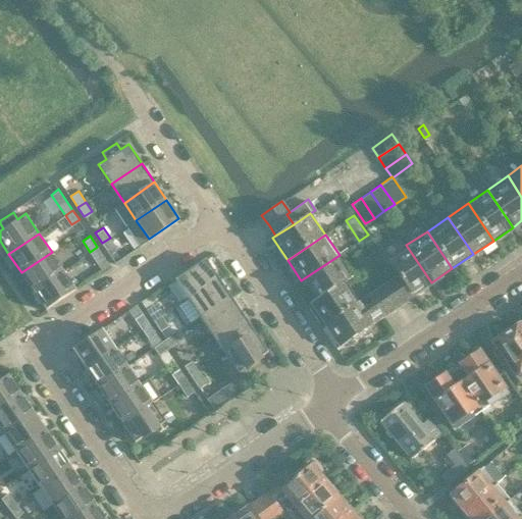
[(110,238),(102,243),(109,253),(116,248),(110,238)]
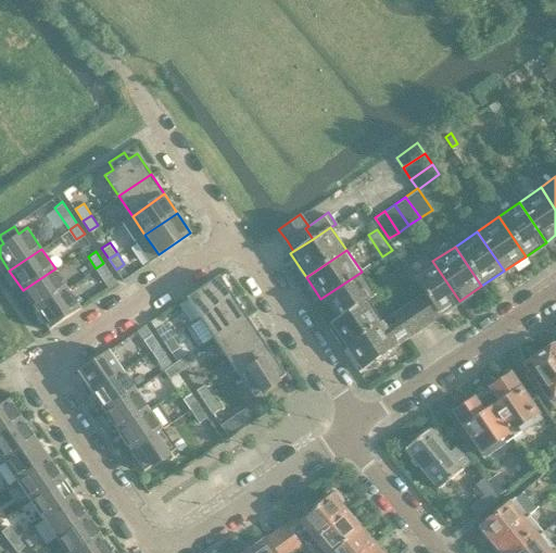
[(459,301),(432,261),(413,275),(424,291),(425,292),(440,314),(459,301)]
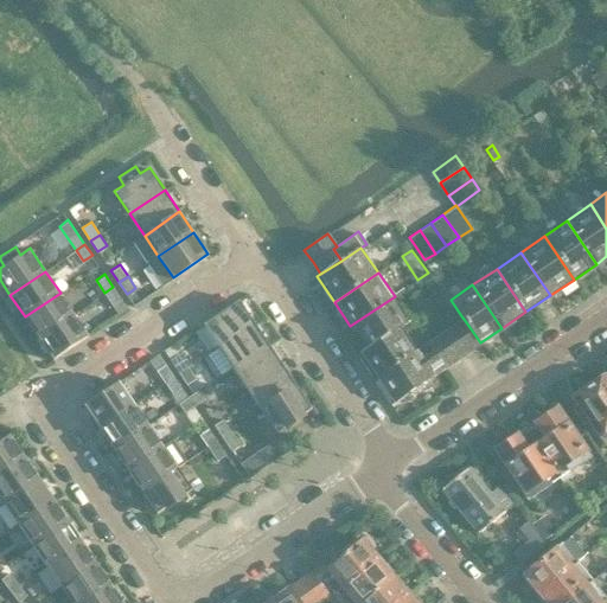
[(113,287),(104,293),(112,303),(121,297),(113,287)]
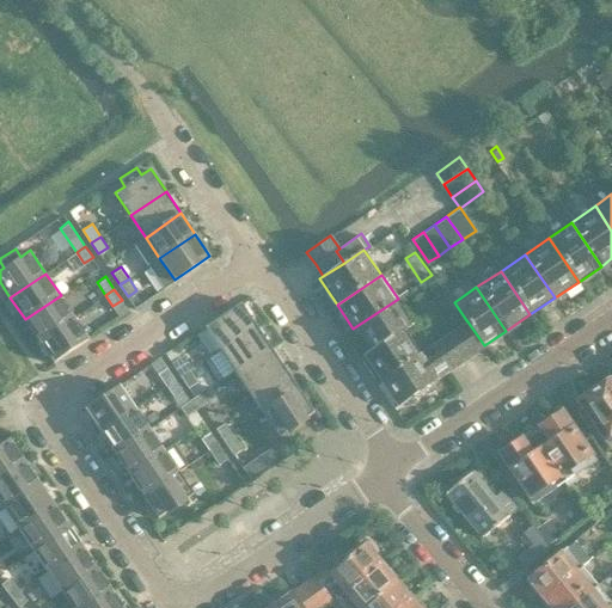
[(61,295),(25,319),(38,339),(74,315),(61,295)]
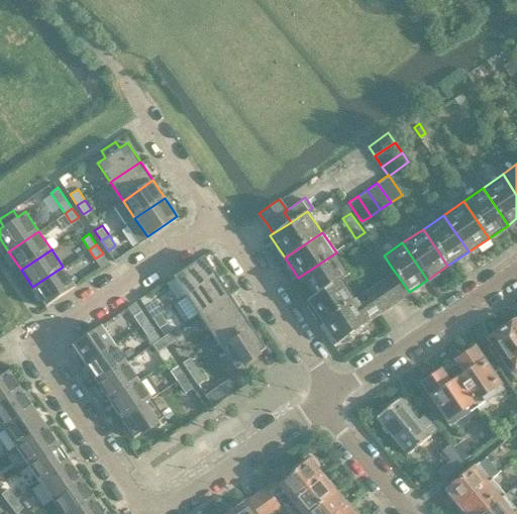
[(298,278),(311,297),(311,298),(341,278),(340,278),(349,272),(336,252),(298,278)]
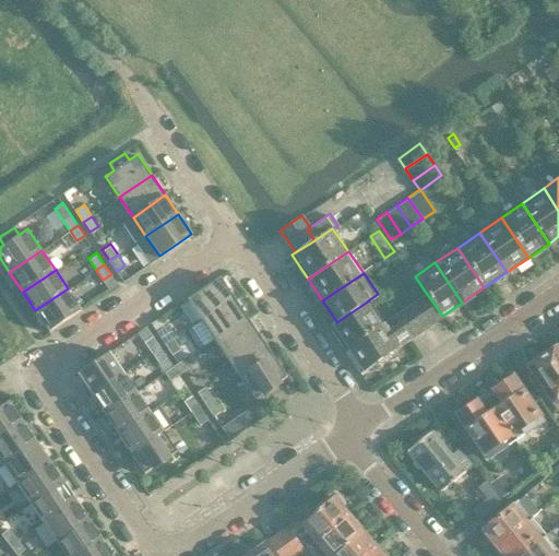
[(234,297),(219,275),(188,298),(201,319),(234,297)]
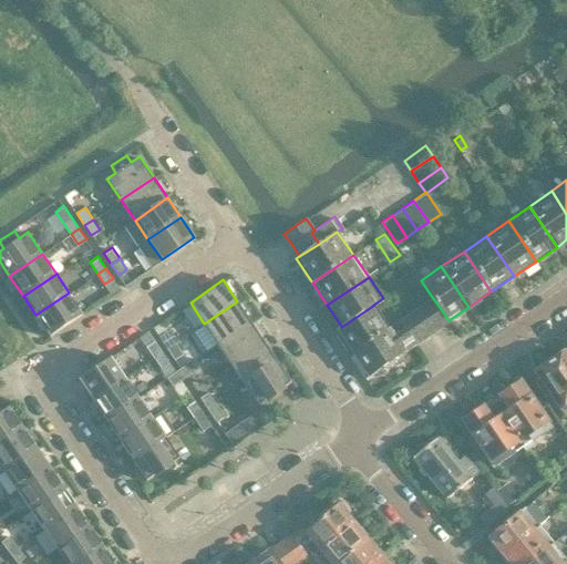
[(69,293),(35,315),(50,335),(82,313),(69,293)]
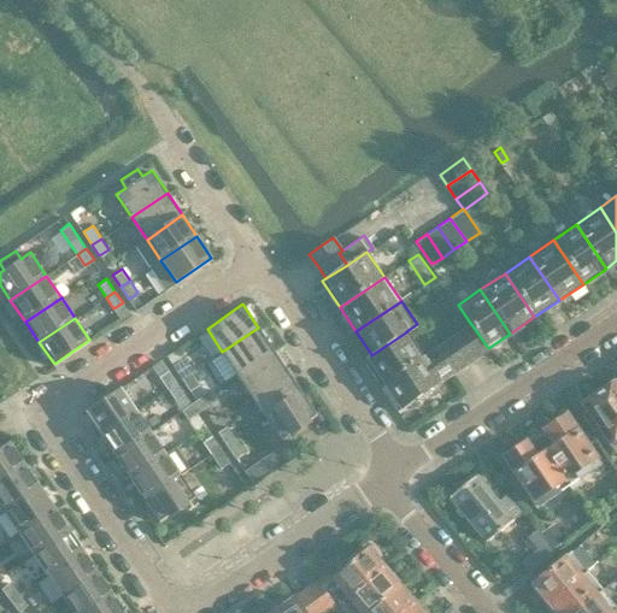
[(470,323),(458,331),(476,357),(488,348),(471,324),(470,323)]
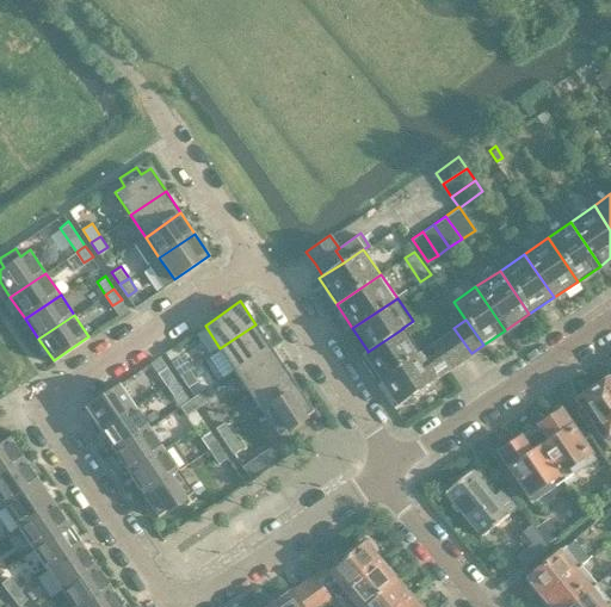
[(270,345),(255,324),(220,348),(234,369),(270,345)]
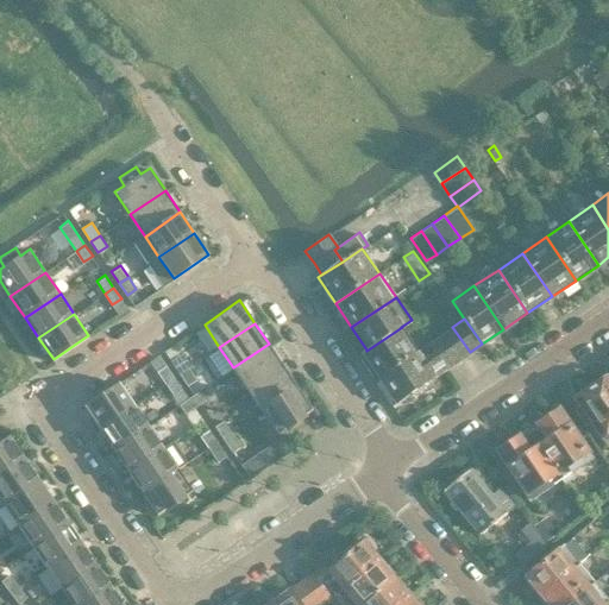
[(366,351),(366,350),(359,355),(375,379),(418,351),(402,327),(366,351)]
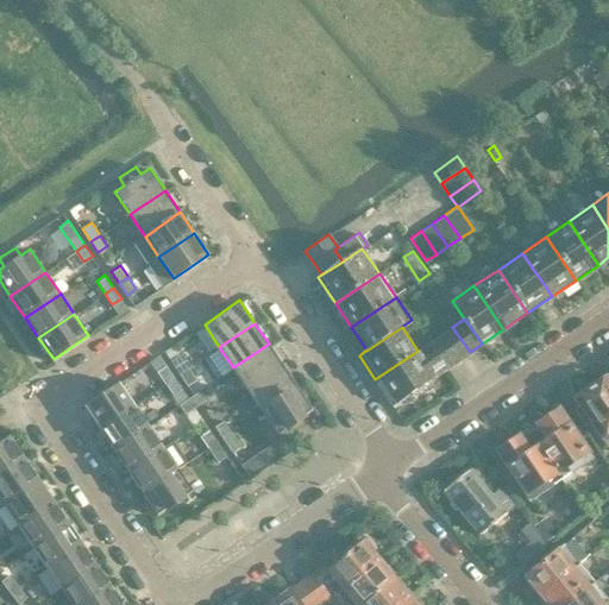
[(452,327),(440,335),(457,360),(470,352),(452,327)]
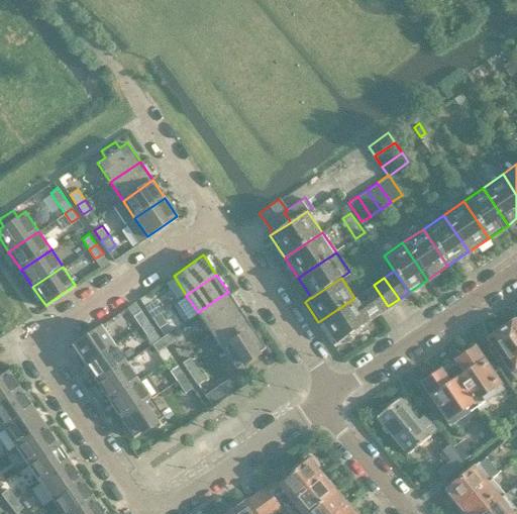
[(364,292),(369,299),(370,299),(379,313),(388,306),(374,285),(364,292)]
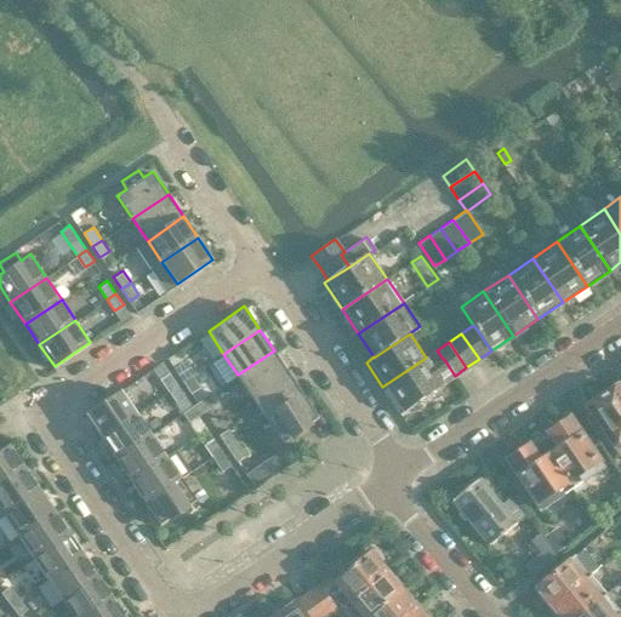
[(290,373),(274,350),(238,375),(254,398),(290,373)]
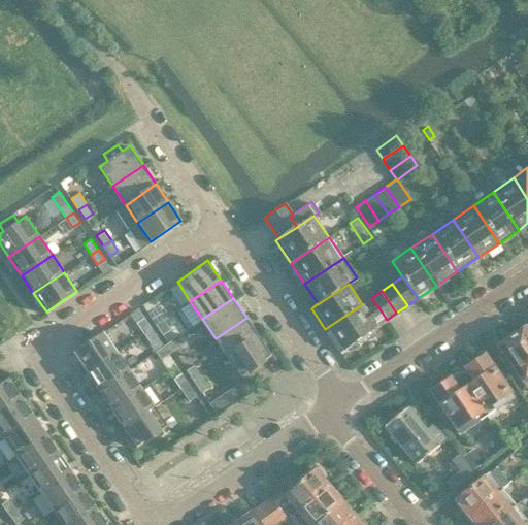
[(362,304),(325,329),(340,351),(387,320),(377,305),(376,305),(367,312),(362,304)]
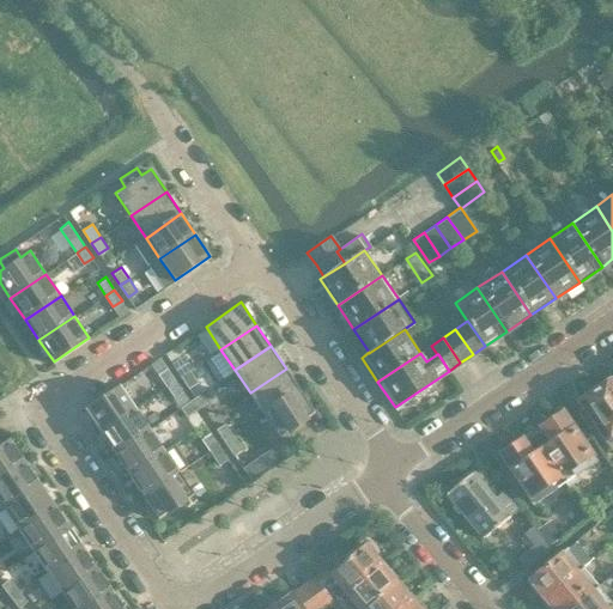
[(182,358),(173,364),(181,376),(190,370),(182,358)]
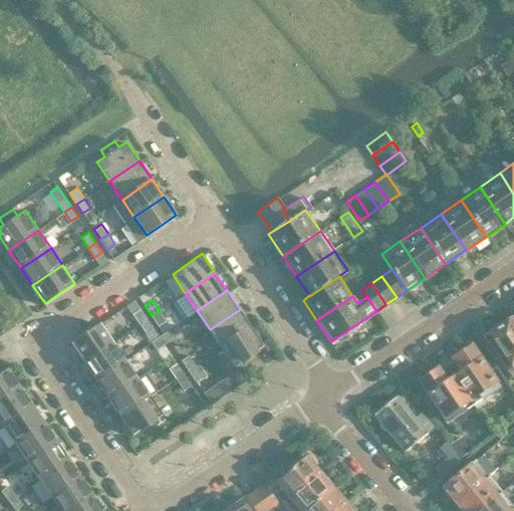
[(140,308),(133,313),(140,323),(147,318),(140,308)]
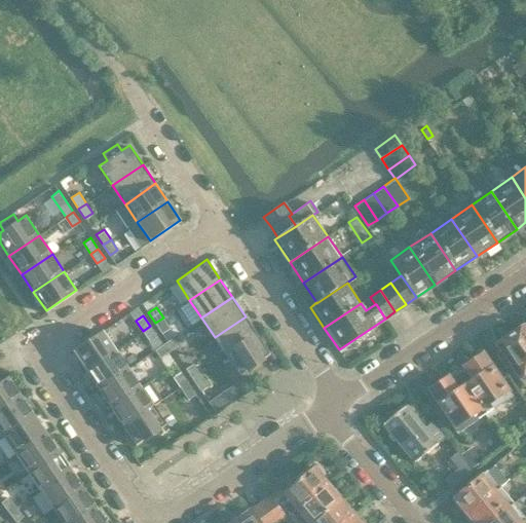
[(258,335),(246,316),(215,337),(227,356),(258,335)]
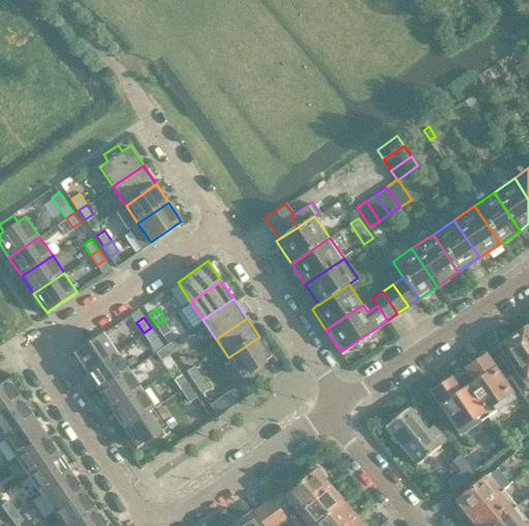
[(164,319),(156,325),(163,335),(170,330),(164,319)]
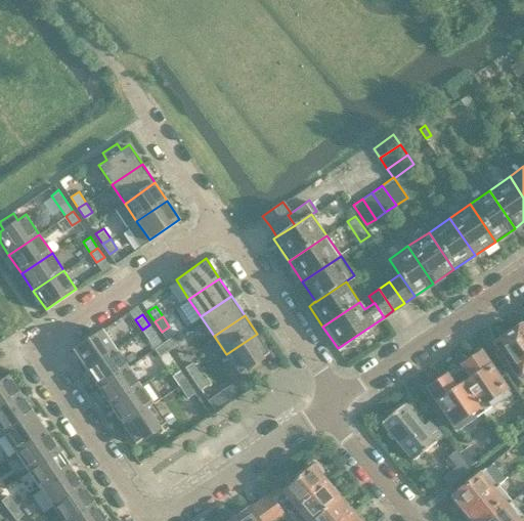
[(523,330),(520,323),(496,340),(501,347),(512,362),(523,381),(523,330)]
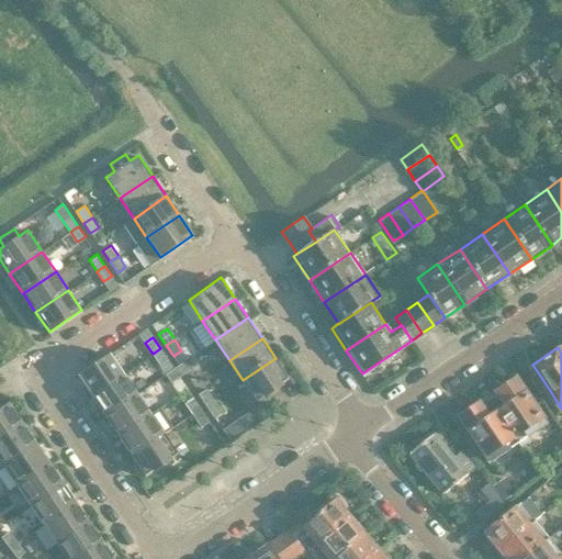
[(160,348),(153,354),(159,365),(168,359),(160,348)]
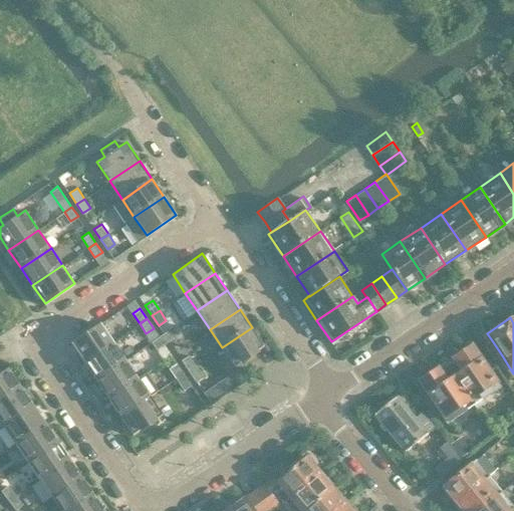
[(71,342),(83,361),(113,341),(100,322),(71,342)]
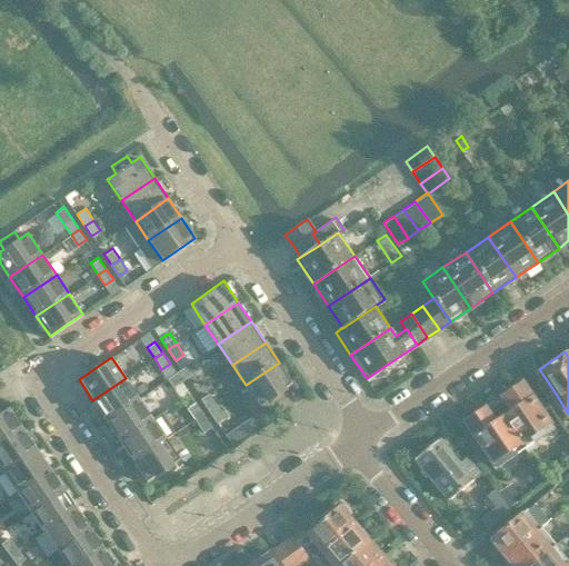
[(190,363),(178,370),(185,379),(196,371),(190,363)]
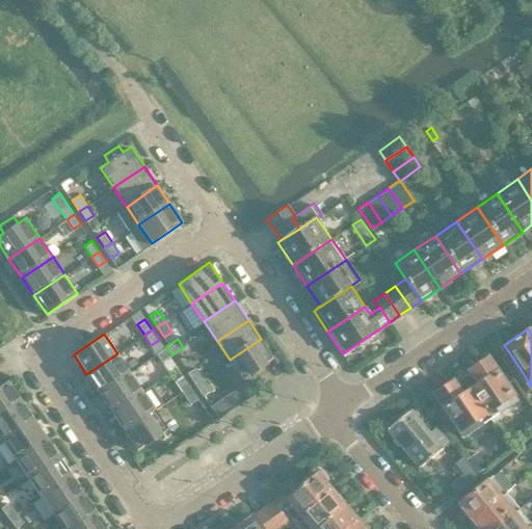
[(273,356),(261,339),(230,360),(242,378),(250,372),(251,373),(266,364),(265,363),(273,356)]
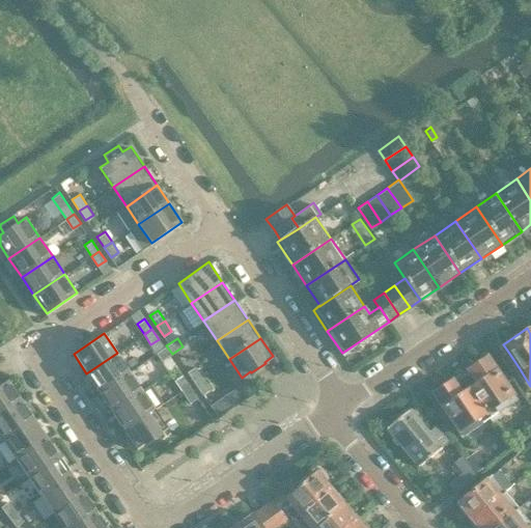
[(166,345),(157,353),(162,360),(172,354),(166,345)]
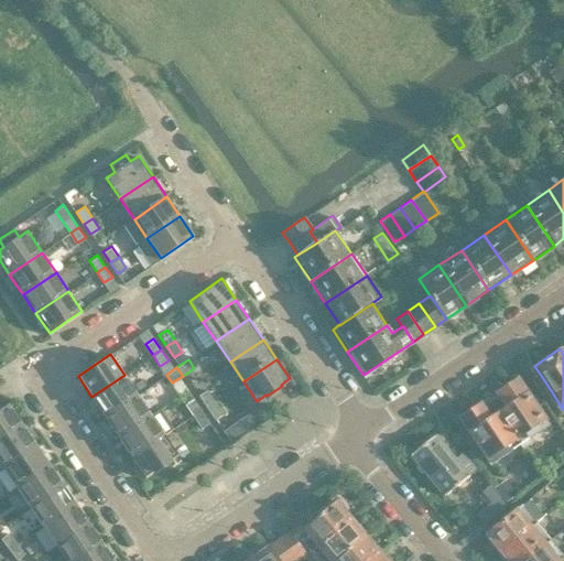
[(540,374),(530,380),(541,397),(551,390),(540,374)]
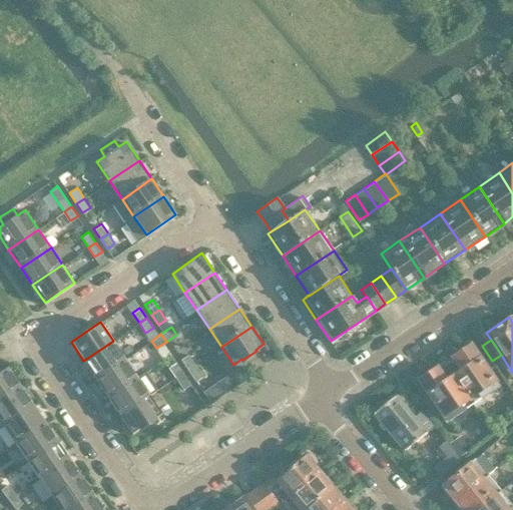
[(113,341),(83,361),(95,378),(125,358),(113,341)]
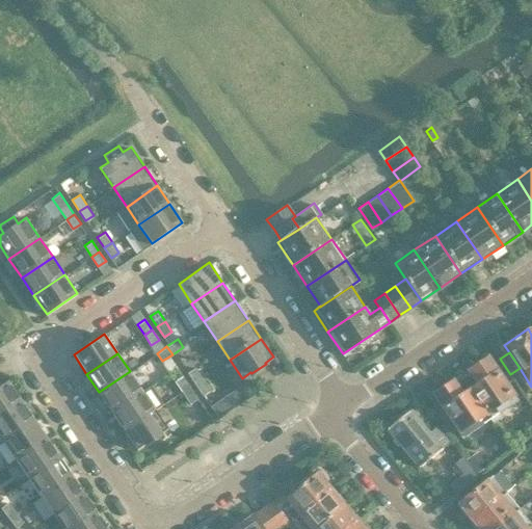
[(470,368),(478,380),(479,382),(470,389),(489,418),(493,422),(503,416),(500,411),(516,400),(487,356),(470,368)]
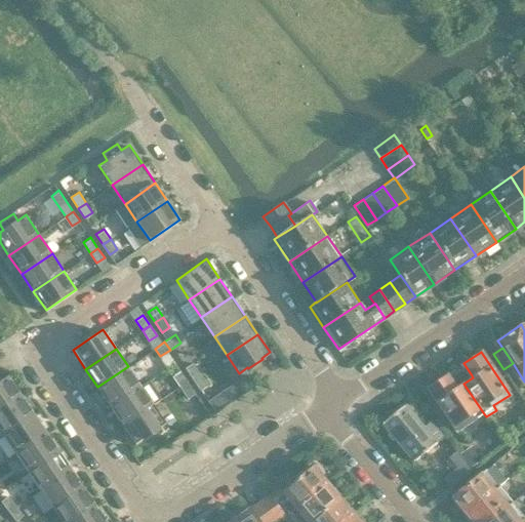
[(185,366),(193,377),(200,372),(193,361),(185,366)]
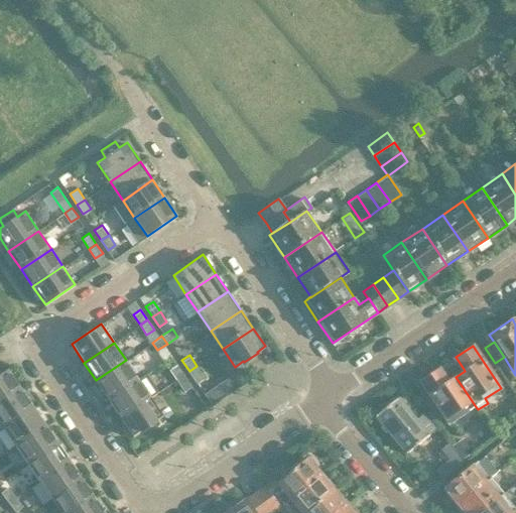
[(126,360),(96,380),(108,398),(138,378),(126,360)]
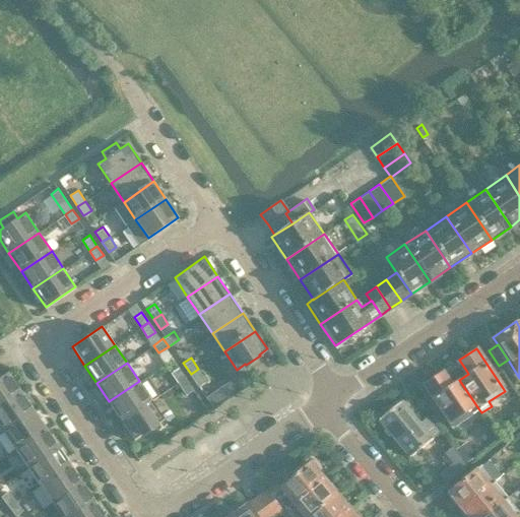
[(171,372),(178,383),(186,378),(179,367),(171,372)]
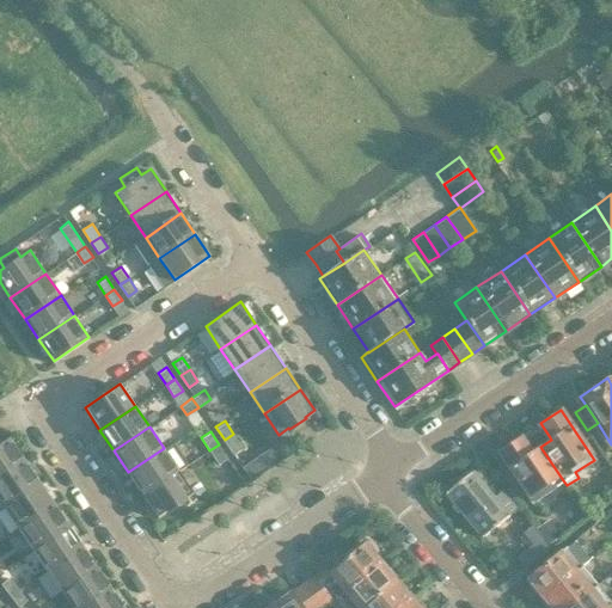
[(233,434),(225,440),(233,453),(243,447),(233,434)]
